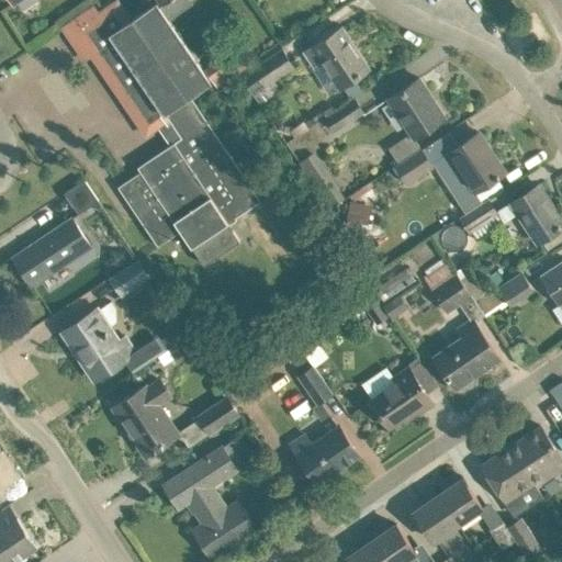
[(131,18),(119,0),(113,0),(99,10),(94,4),(63,26),(81,53),(88,48),(121,97),(130,91),(155,128),(159,125),(160,126),(195,103),(190,96),(212,81),(157,0),(131,18)]
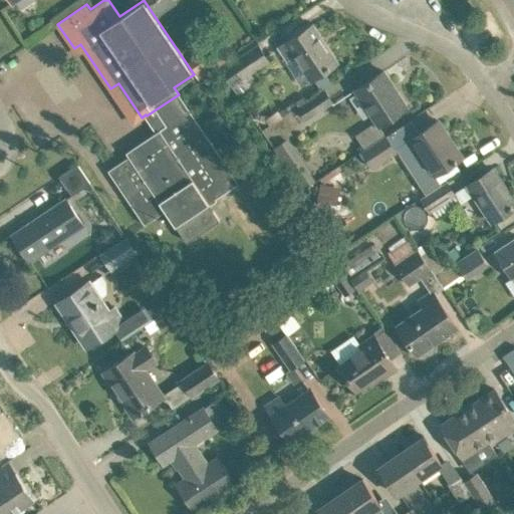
[(278,47),(287,60),(293,55),(309,79),(336,61),(312,25),(278,47)]
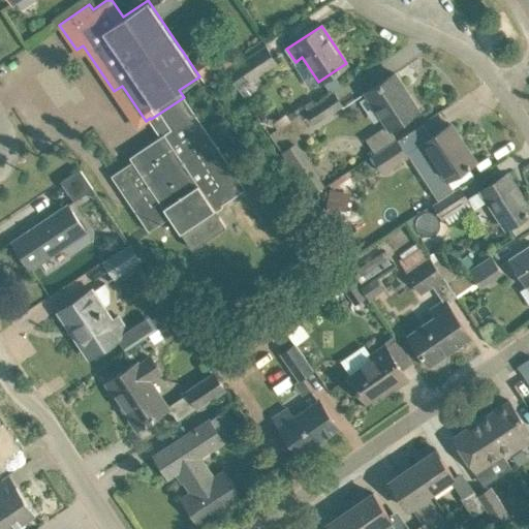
[(193,64),(206,81),(232,62),(220,44),(212,51),(209,47),(196,55),(199,59),(193,64)]
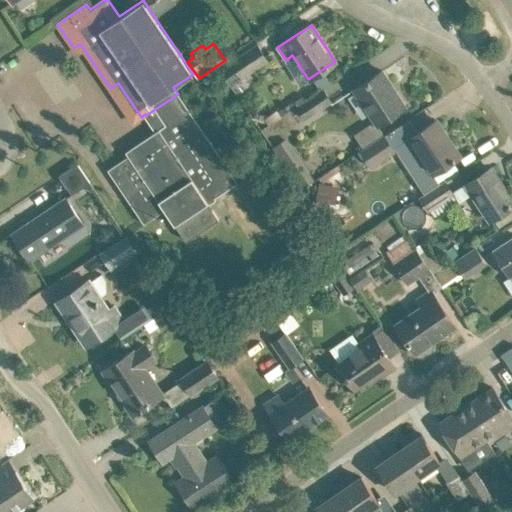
[(231,60),(241,76),(266,60),(256,44),(231,60)]
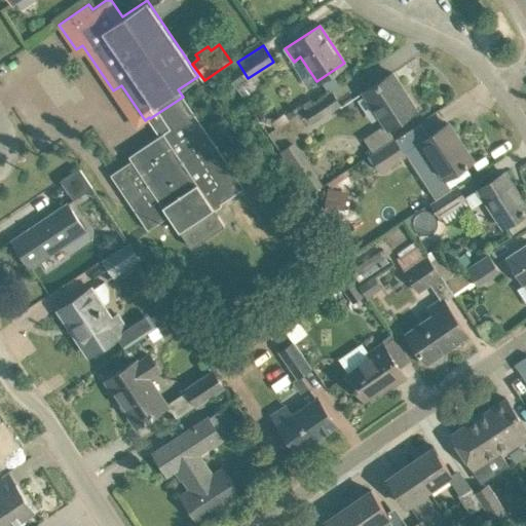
[(363,91),(387,127),(416,109),(407,94),(406,95),(402,89),(404,88),(392,72),(363,91)]
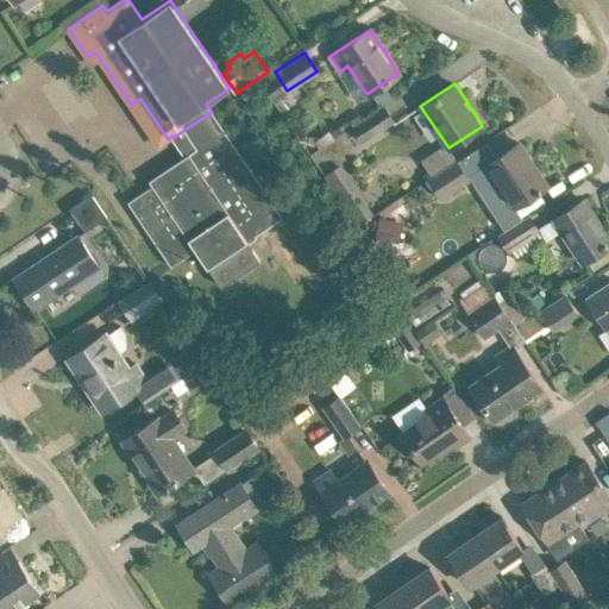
[(353,125),(364,140),(393,120),(383,105),(353,125)]
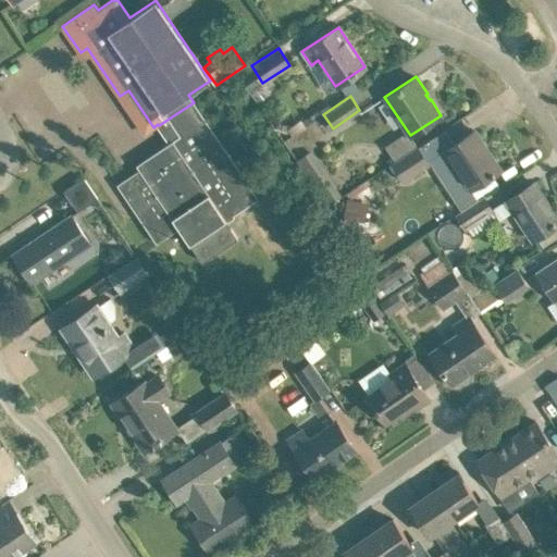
[(181,229),(202,261),(238,237),(226,219),(258,198),(194,102),(159,125),(170,141),(137,164),(140,169),(118,184),(158,244),(181,229)]
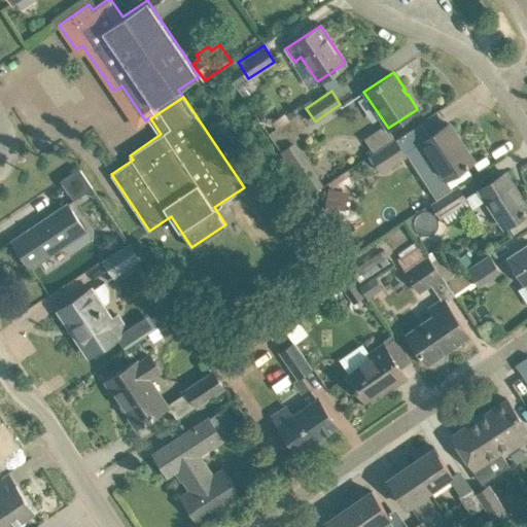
[(420,142),(421,143),(410,151),(421,168),(424,170),(428,171),(432,171),(437,169),(445,179),(473,161),(459,139),(458,140),(455,136),(457,135),(449,123),(420,142)]
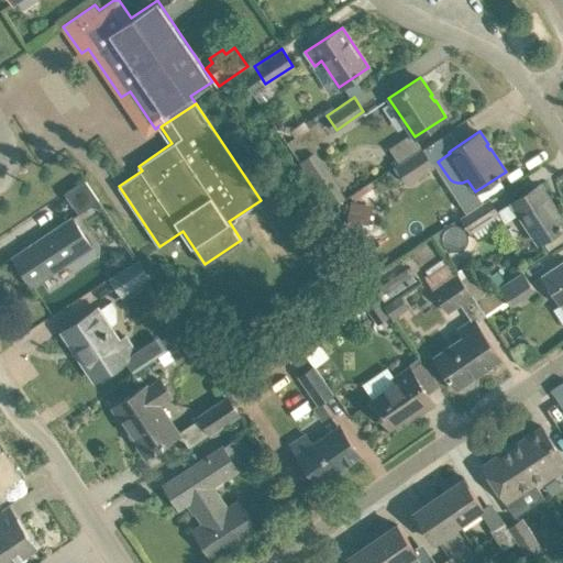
[(396,164),(407,183),(433,165),(421,147),(396,164)]
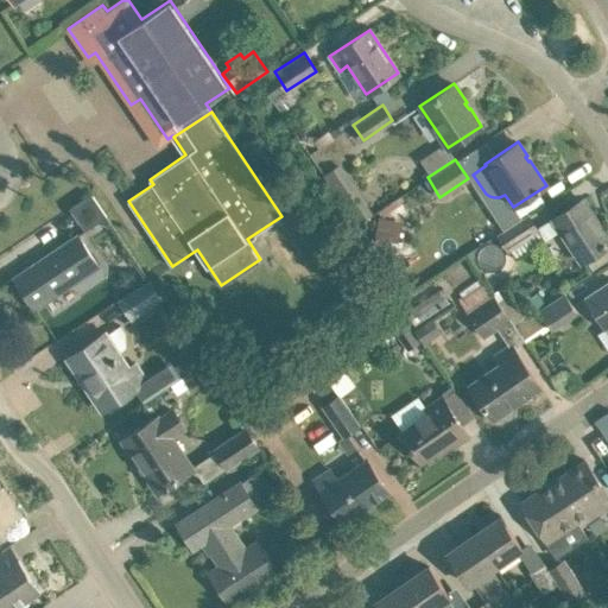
[(323,175),(356,223),(374,211),(342,163),(323,175)]
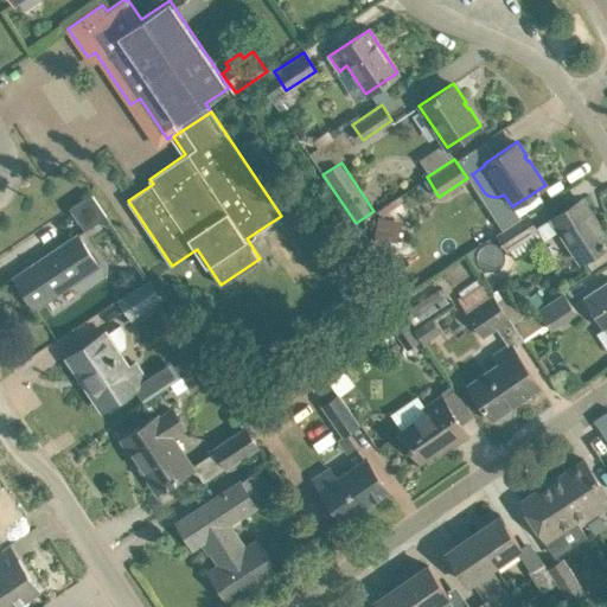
[(70,208),(85,230),(107,216),(91,193),(70,208)]
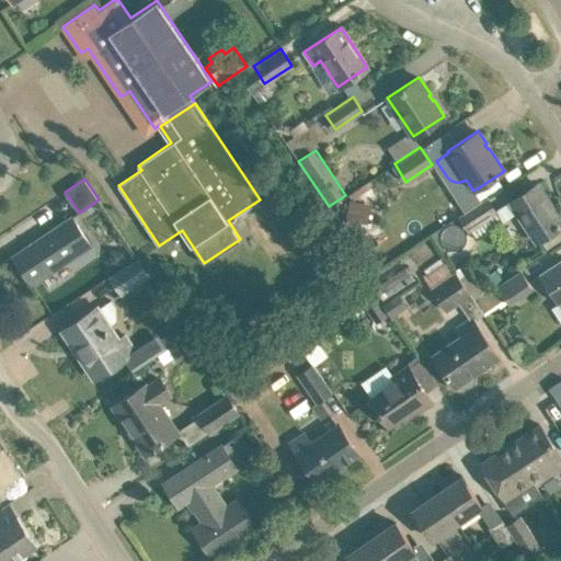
[(511,202),(537,241),(560,225),(560,218),(552,204),(550,206),(546,199),(548,198),(538,183),(511,202)]
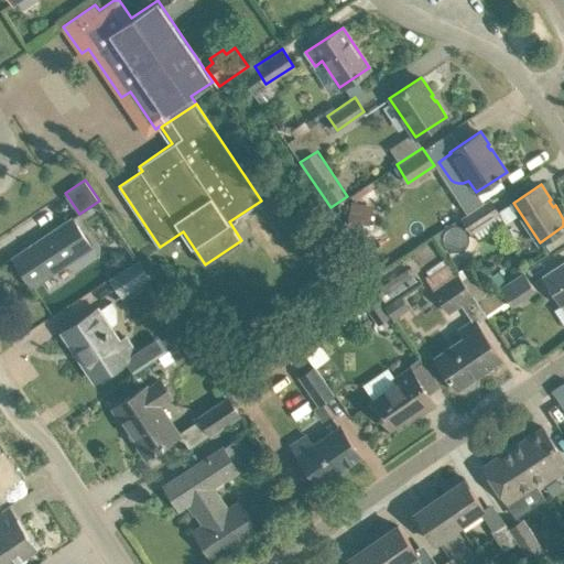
[(461,216),(472,232),(499,214),(488,198),(484,202),(464,214),(461,216)]
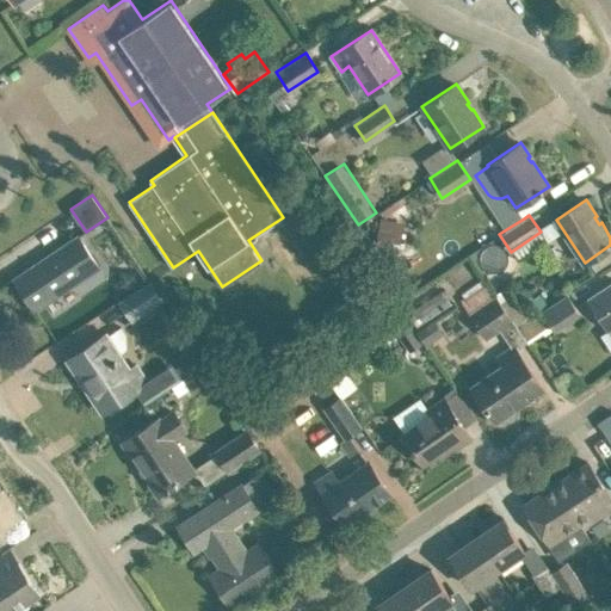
[(14,278),(36,309),(99,267),(78,235),(48,255),(51,261),(37,271),(34,265),(14,278)]
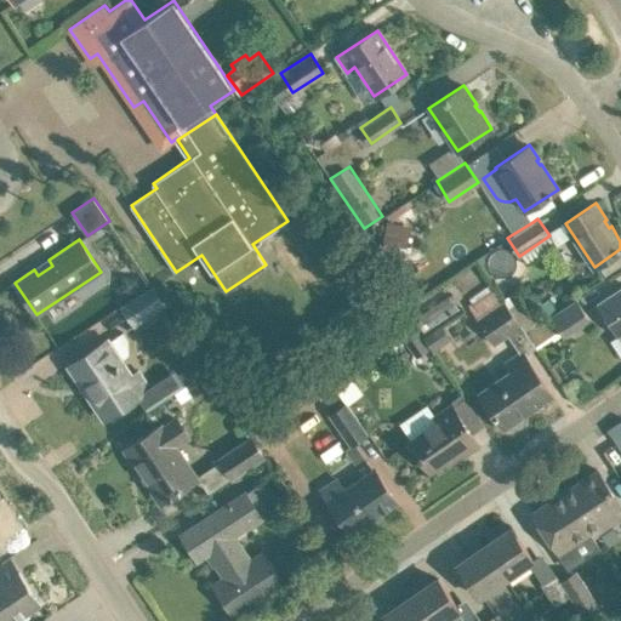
[(620,286),(597,302),(614,328),(620,339),(620,286)]
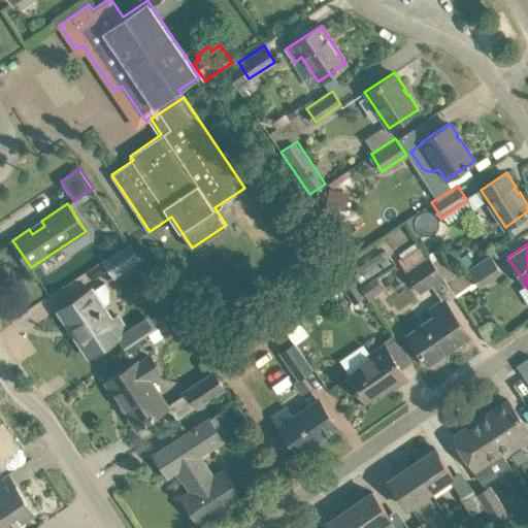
[(104,262),(113,277),(140,260),(131,244),(104,262)]
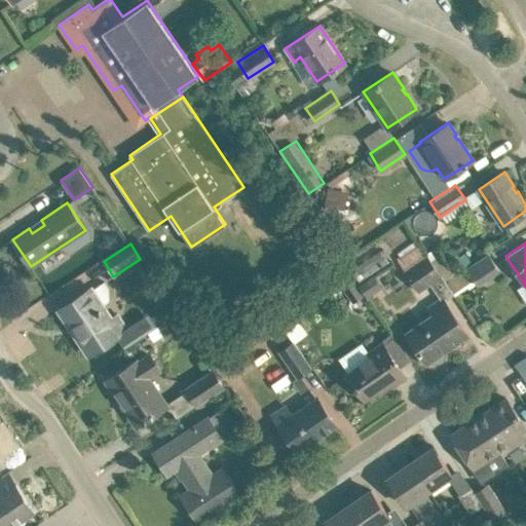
[(396,259),(417,291),(441,274),(419,243),(396,259)]
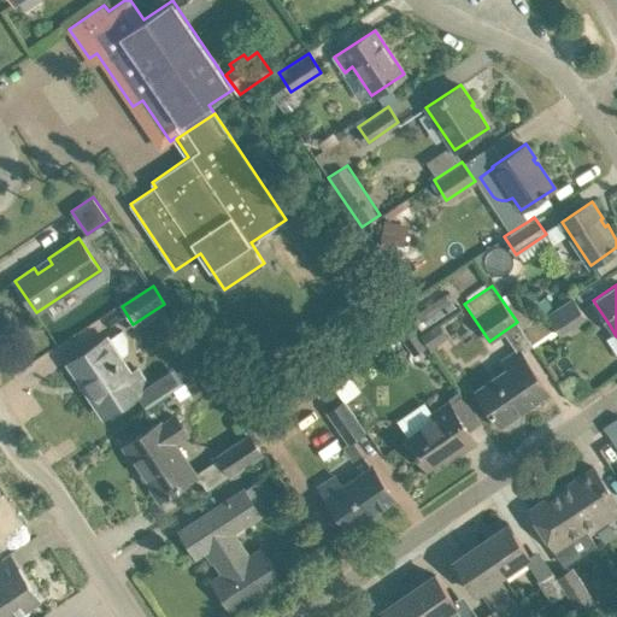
[(548,313),(557,328),(558,328),(559,331),(586,313),(574,297),(548,313)]
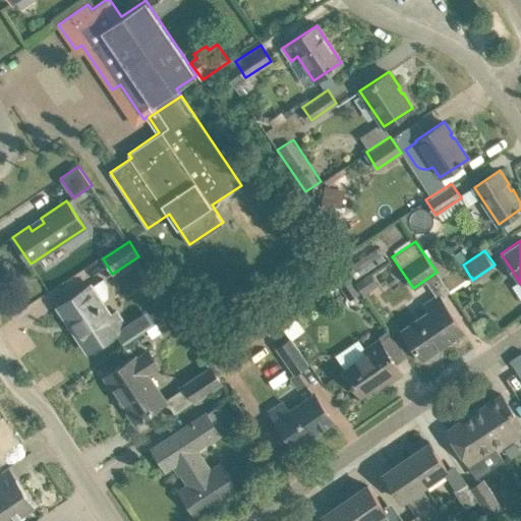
[(59,306),(59,307),(61,305),(79,333),(77,335),(88,350),(125,326),(116,312),(108,319),(87,287),(59,306)]
